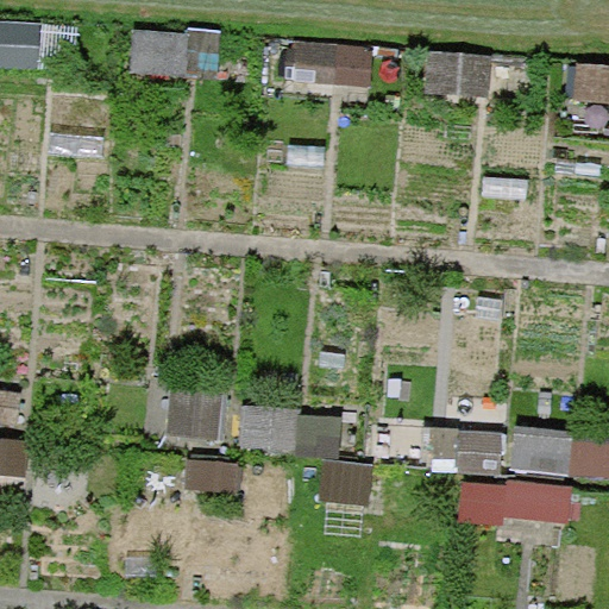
[(74,23),(2,20),(0,66),(71,68),(74,23)]
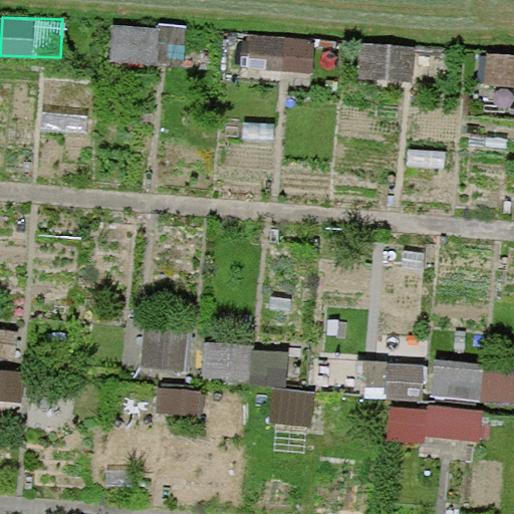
[(161,29),(113,24),(110,58),(158,62),(183,64),(186,26),(161,24),(161,29)]
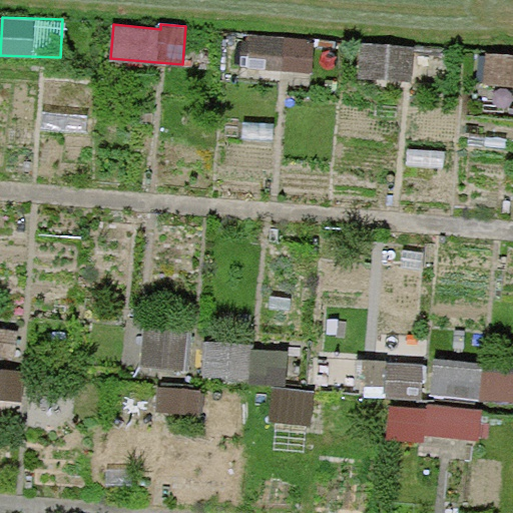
[(315,37),(251,32),(248,67),(312,72),(315,37)]
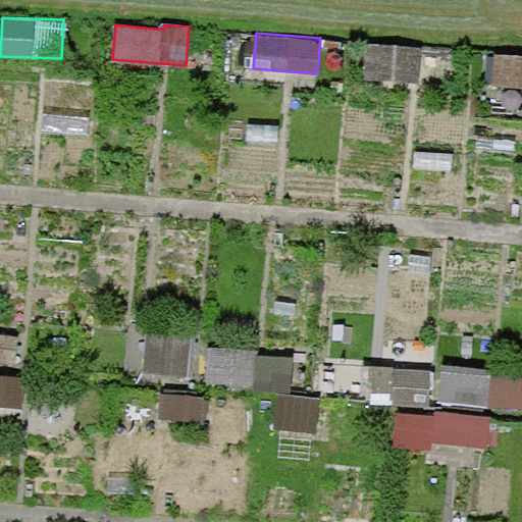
[(424,47),(368,42),(365,77),(421,83),(424,47)]
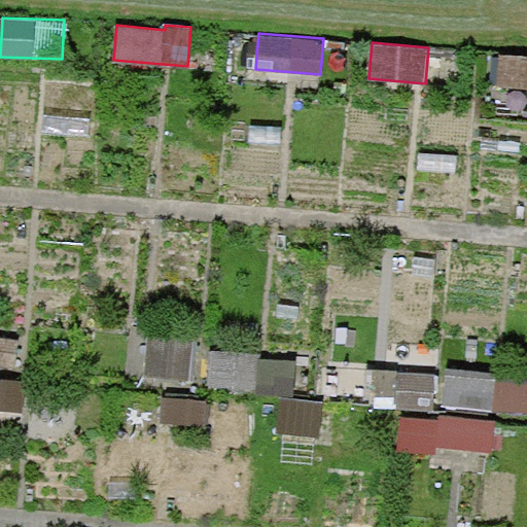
[(526,56),(499,55),(496,85),(526,88),(526,56)]
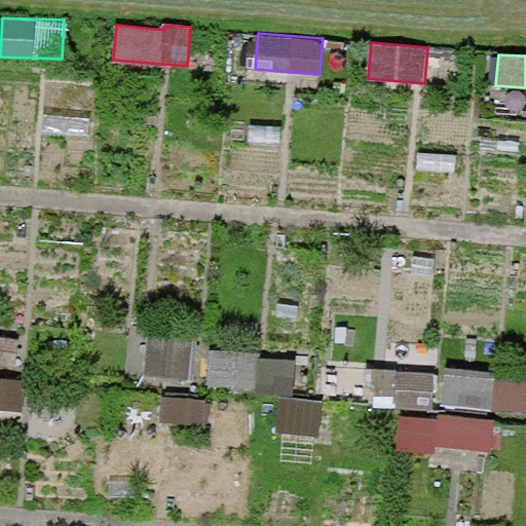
[(195,338),(149,333),(144,375),(190,381),(195,338)]
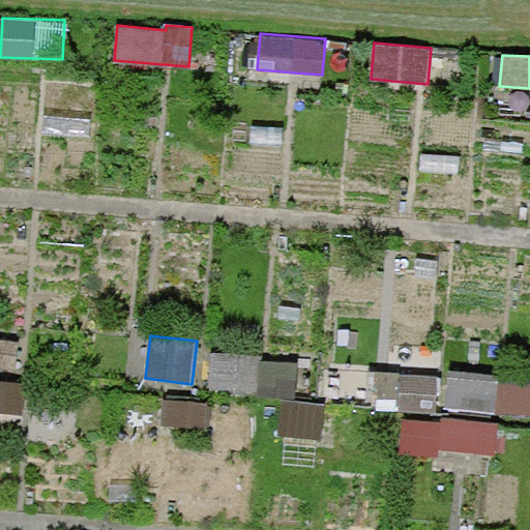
[(21,342),(0,337),(0,366),(17,370),(21,342)]
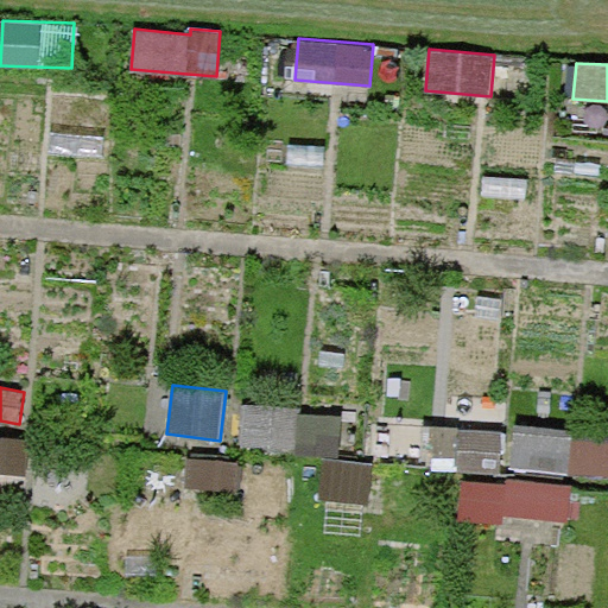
[(302,409),(244,405),(241,449),(341,455),(343,417),(302,415),(302,409)]
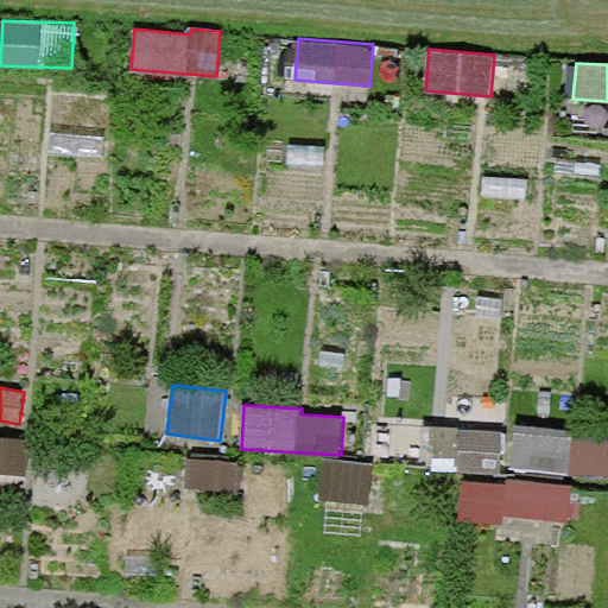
[(576,429),(518,424),(514,468),(607,476),(607,439),(575,437),(576,429)]
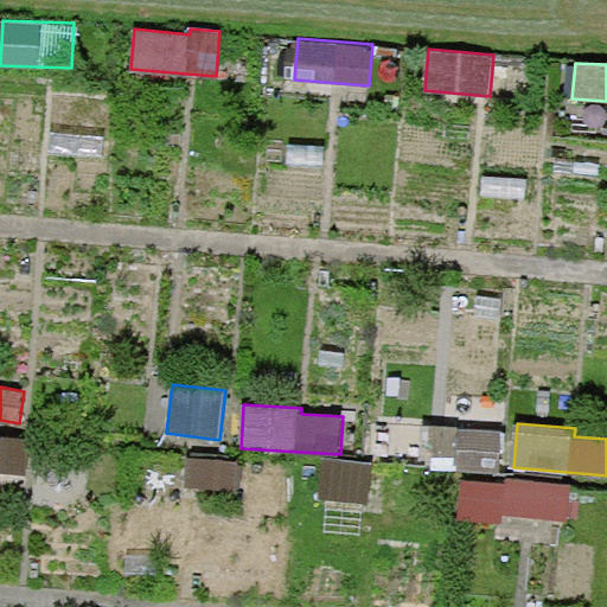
[(502,430),(426,425),(422,467),(499,473),(502,430)]
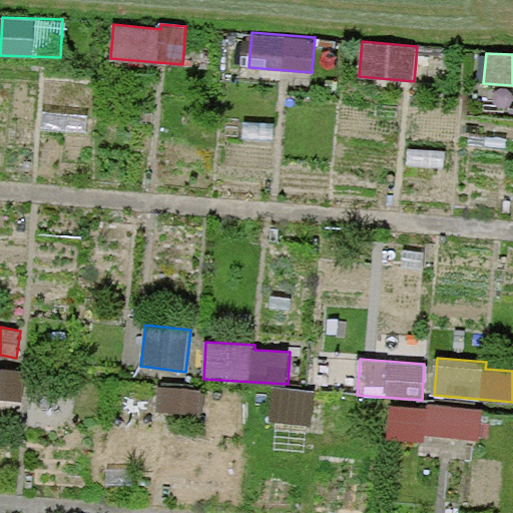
[(26,371),(0,369),(0,400),(23,402),(26,371)]
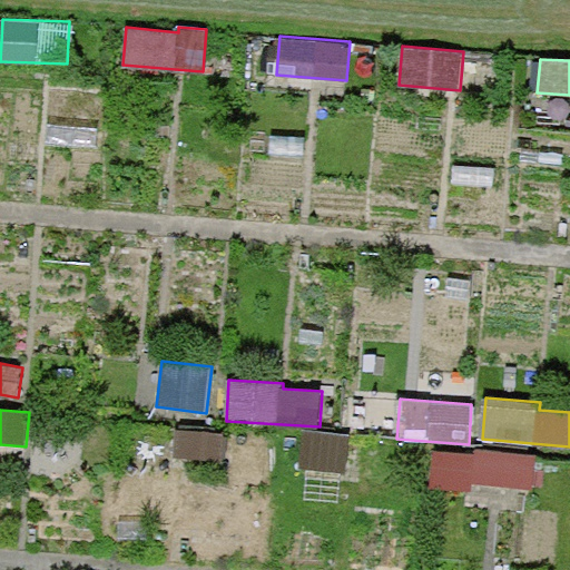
[(226,431),(176,429),(174,458),(224,461),(226,431)]
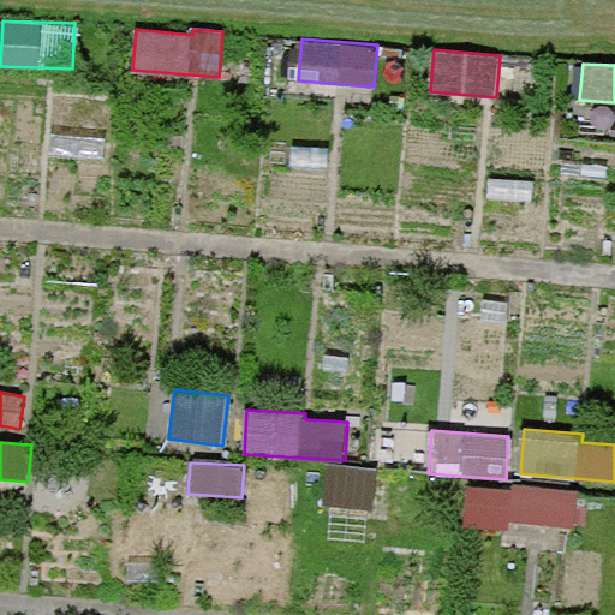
[(378,469),(329,465),(327,509),(376,512),(378,469)]
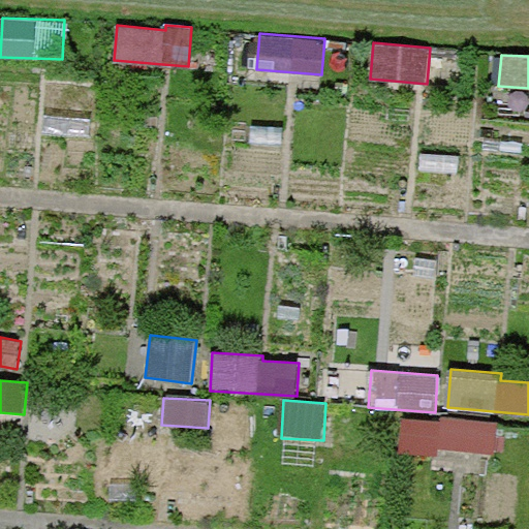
[(445,422),(406,417),(402,452),(439,456),(440,446),(495,452),(498,423),(445,417),(445,422)]
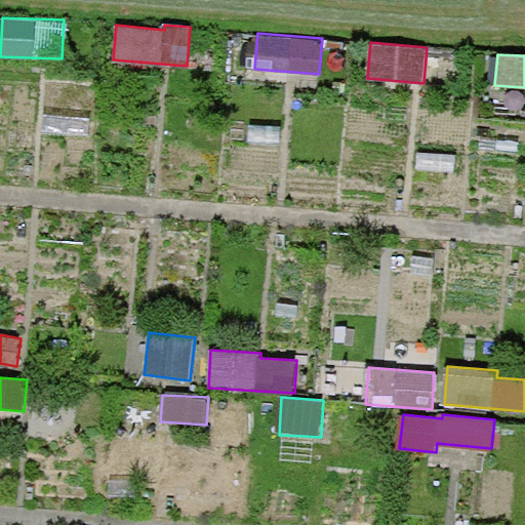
All buildings are outlined.
